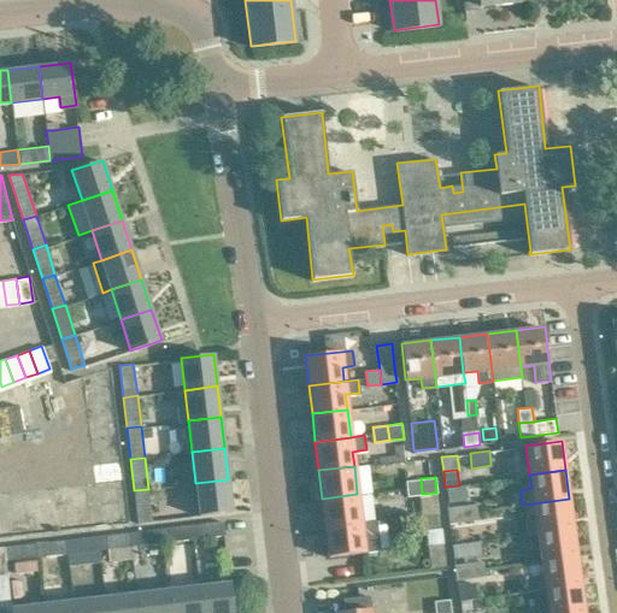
[(407,495),(422,494),(421,478),(406,481),(407,495)]
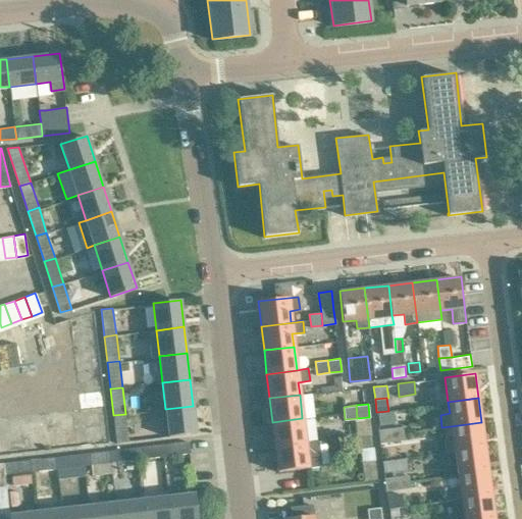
[(193,406),(165,409),(169,435),(196,432),(193,406)]
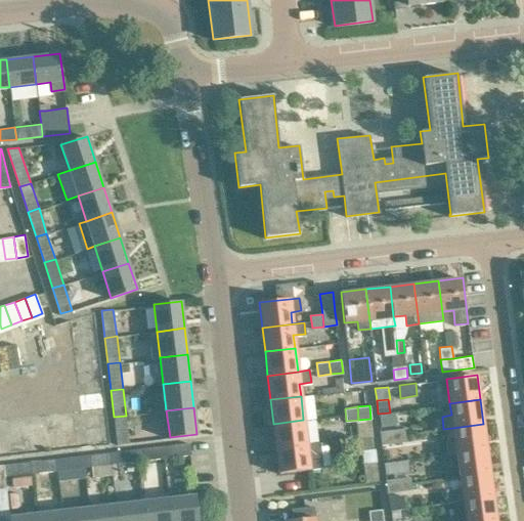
[(126,416),(114,417),(117,443),(129,442),(126,416)]
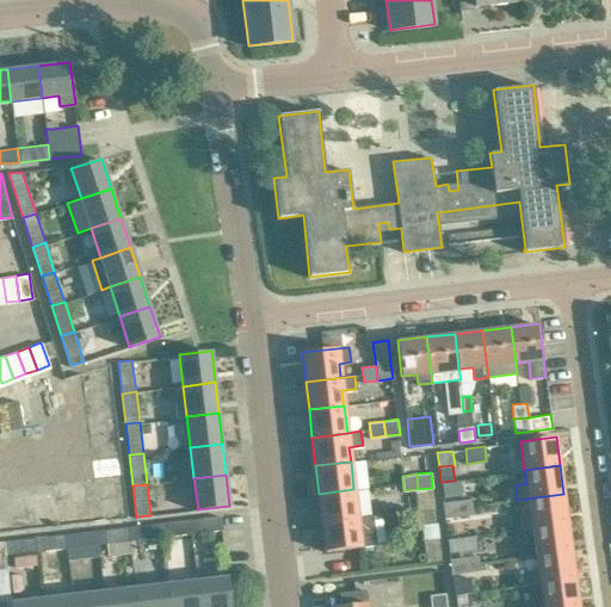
[(322,521),(357,518),(353,489),(319,494),(322,521)]
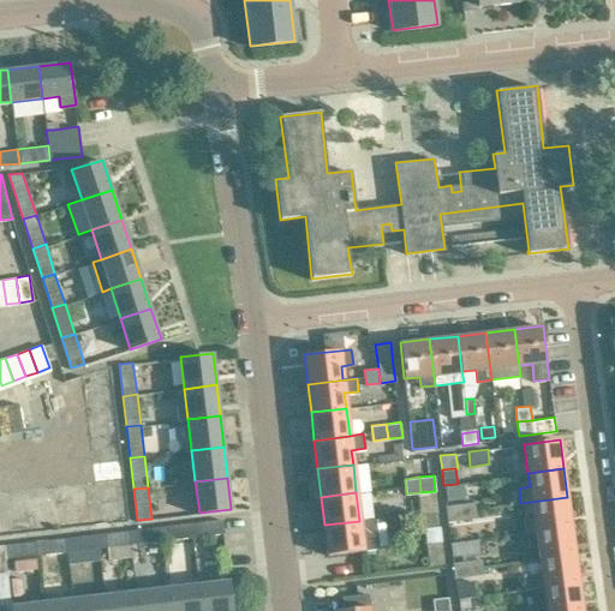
[(536,529),(571,525),(567,497),(531,502),(533,514),(523,516),(525,532),(536,529)]
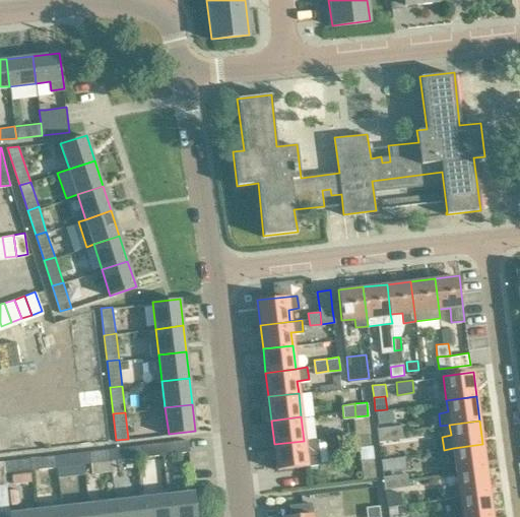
[(391,439),(403,437),(401,425),(389,426),(391,439)]
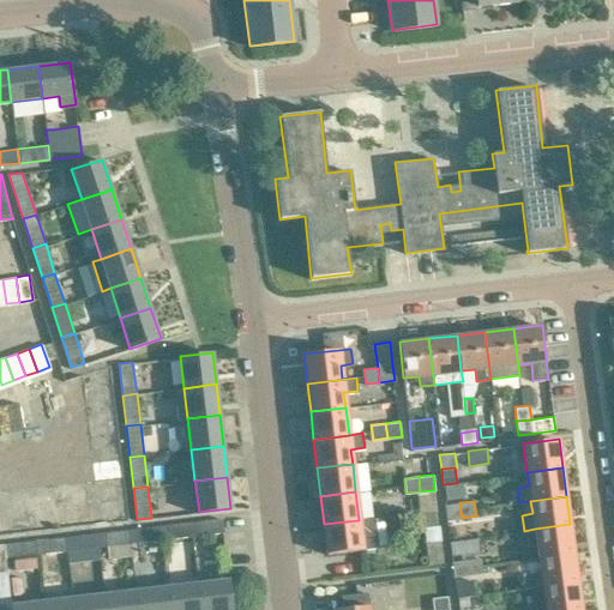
[(447,520),(462,518),(459,502),(445,505),(447,520)]
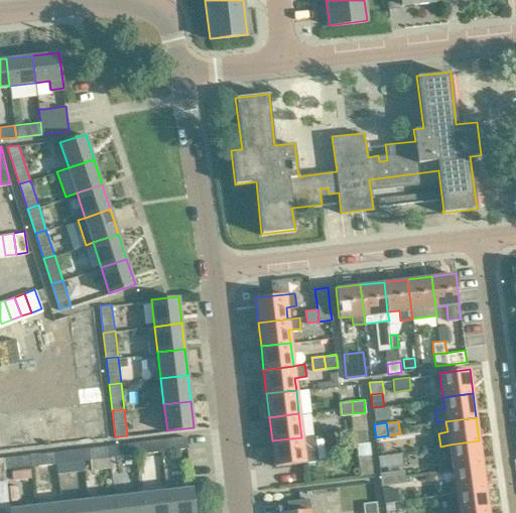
[(367,430),(356,432),(358,455),(371,454),(370,441),(368,441),(367,430)]
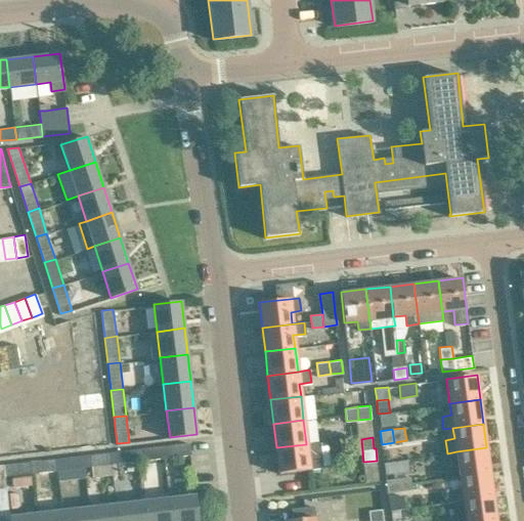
[(162,445),(164,458),(190,454),(189,442),(162,445)]
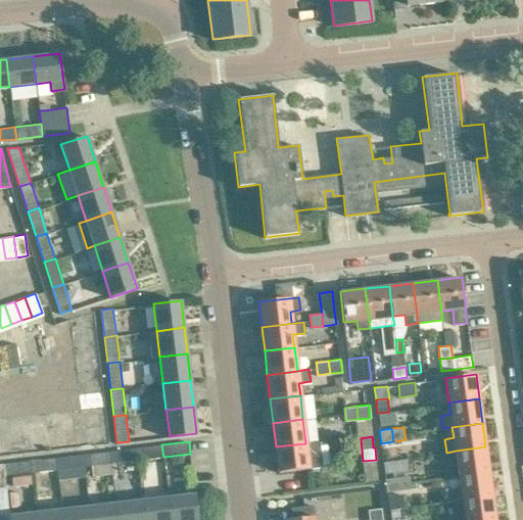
[(305,443),(276,446),(279,471),(323,466),(320,441),(305,443)]
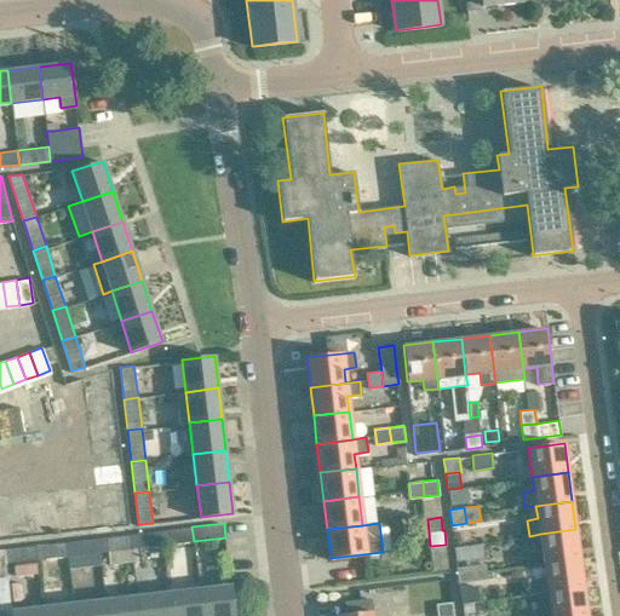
[(162,545),(194,541),(191,527),(161,530),(162,545)]
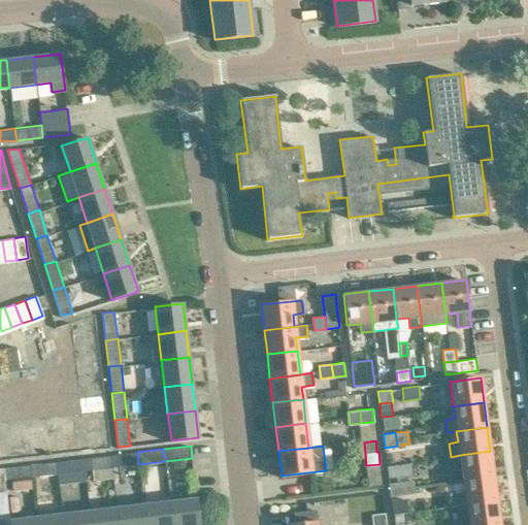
[(463,480),(493,476),(490,451),(460,455),(463,480)]
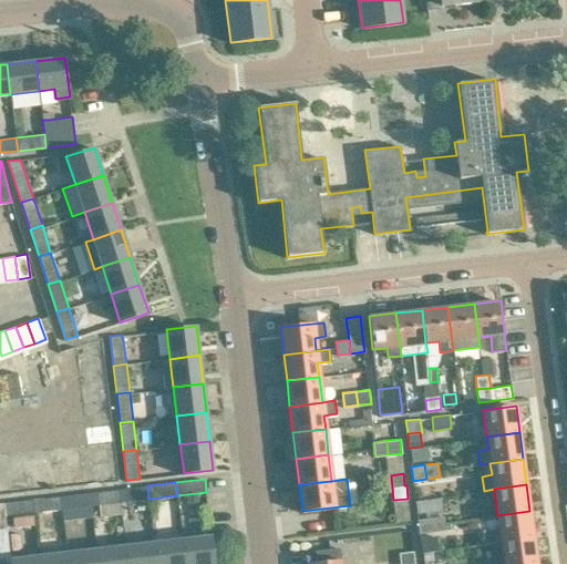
[(148,499),(147,485),(119,489),(121,513),(140,511),(143,536),(153,535),(148,499)]
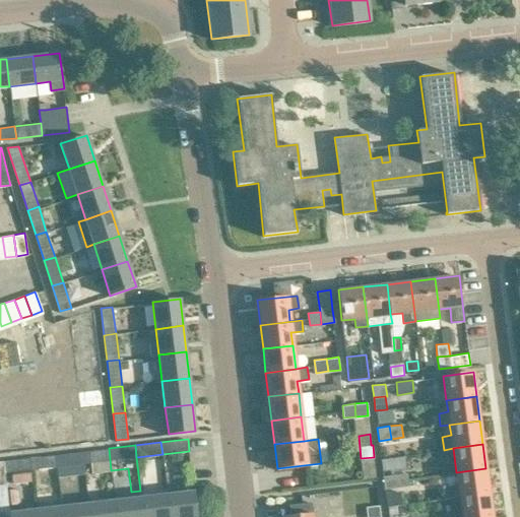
[(112,471),(111,470),(109,448),(82,451),(83,463),(90,462),(92,473),(112,471)]
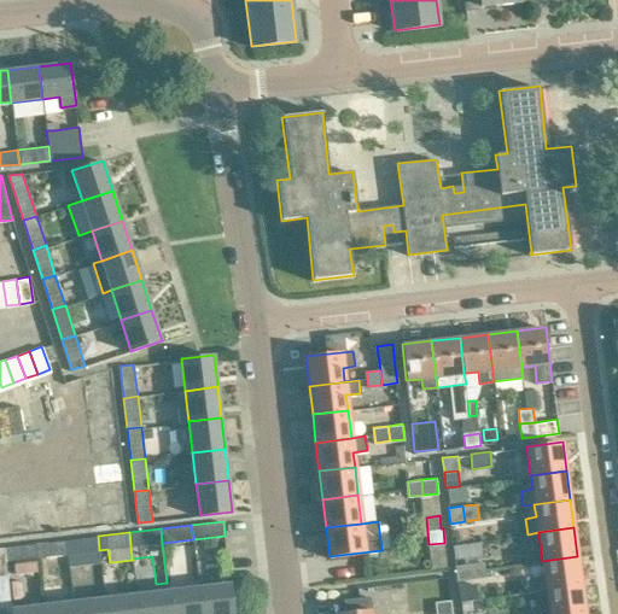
[(99,550),(98,536),(66,539),(69,554),(70,566),(100,562),(99,550)]
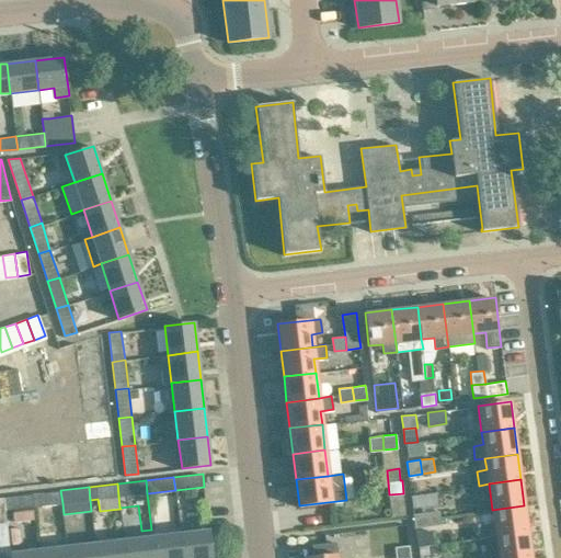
[(34,507),(63,503),(60,490),(32,493),(34,507)]
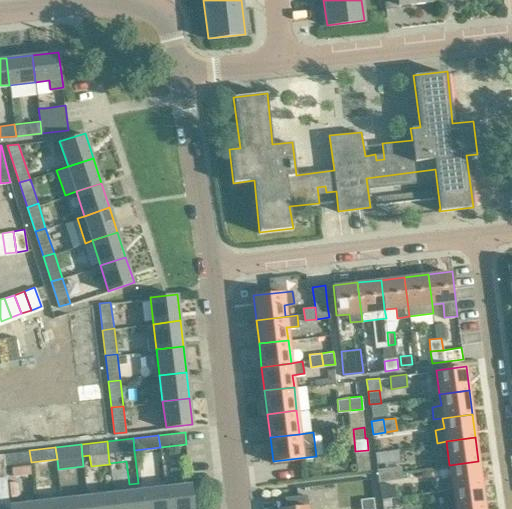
[(29,462),(31,462),(29,450),(3,453),(4,465),(11,464),(12,475),(31,473),(29,462)]
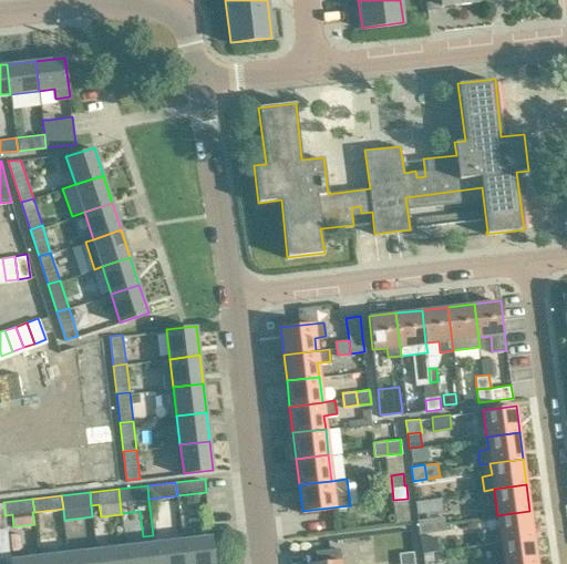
[(415,501),(416,513),(430,511),(428,499),(415,501)]
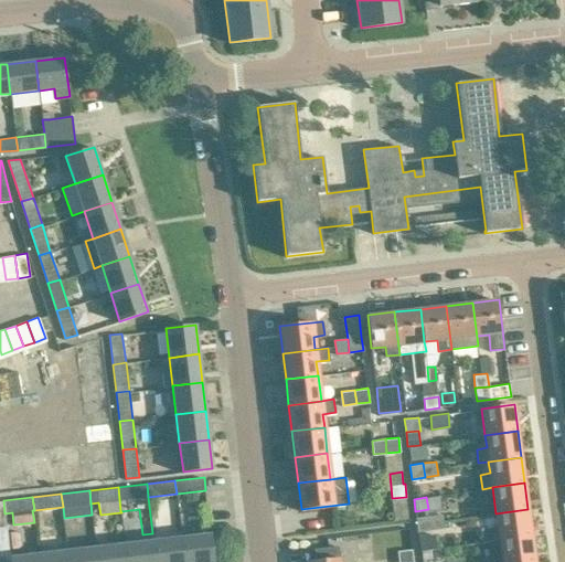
[(499,539),(532,534),(528,509),(496,513),(497,526),(481,528),(483,541),(499,539)]
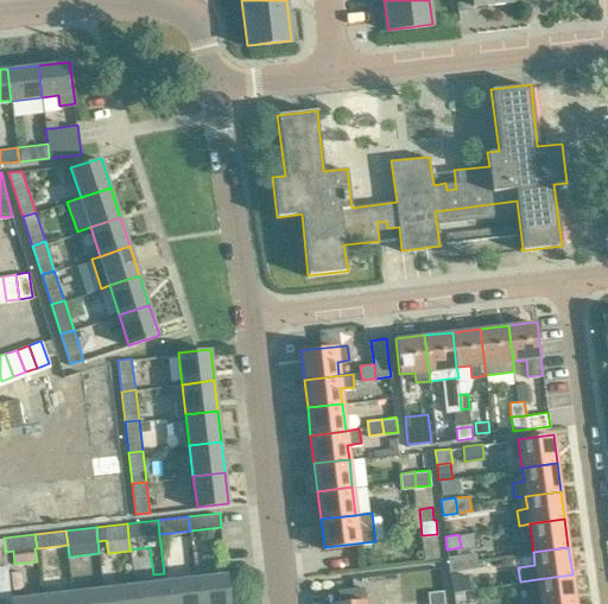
[(464,568),(479,566),(476,552),(462,554),(464,568)]
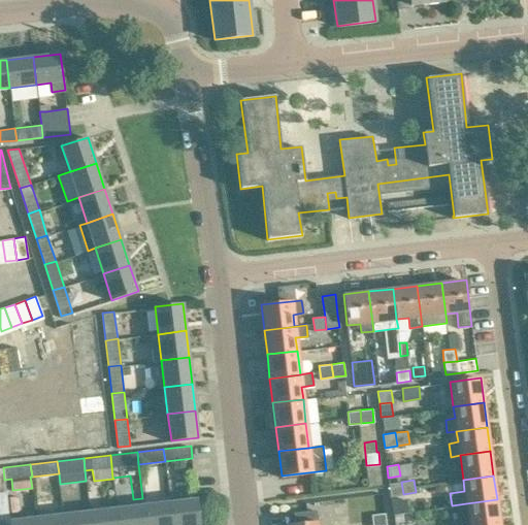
[(390,496),(403,494),(401,482),(389,483),(390,496)]
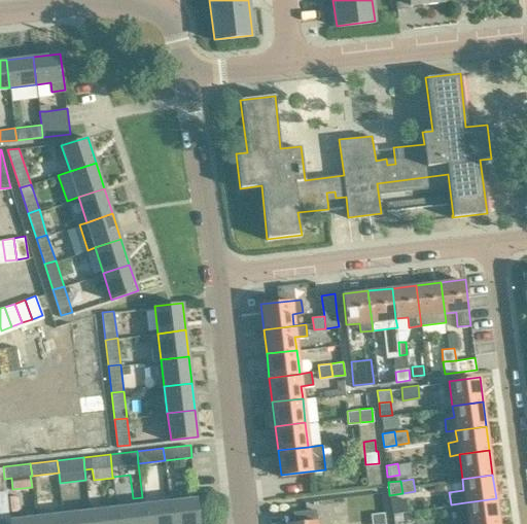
[(169,500),(172,523),(200,523),(197,497),(169,500)]
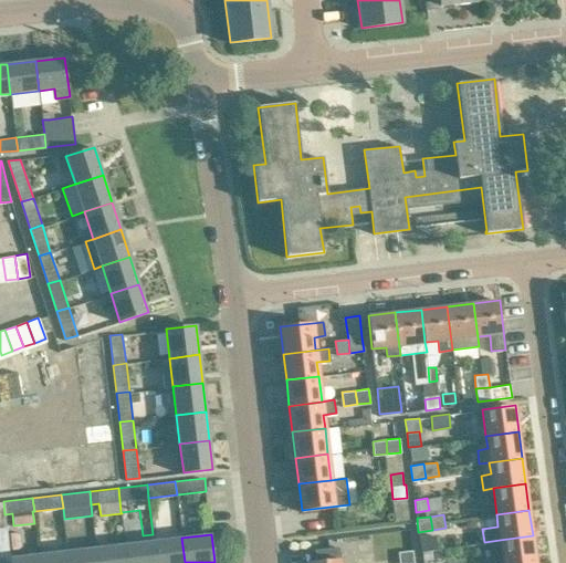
[(502,562),(525,562),(536,562),(533,535),(500,540),(502,562)]
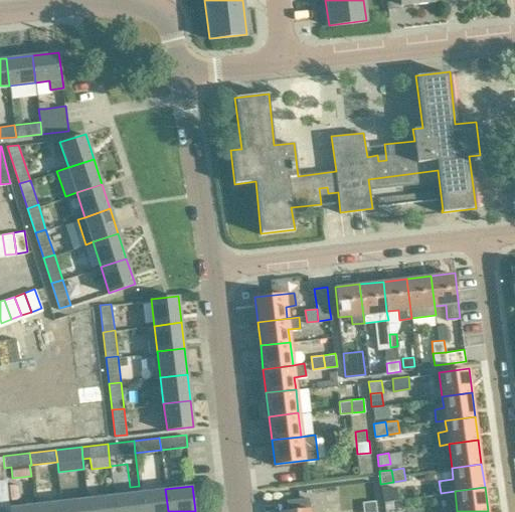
[(141,511),(168,511),(165,489),(140,492),(141,511)]
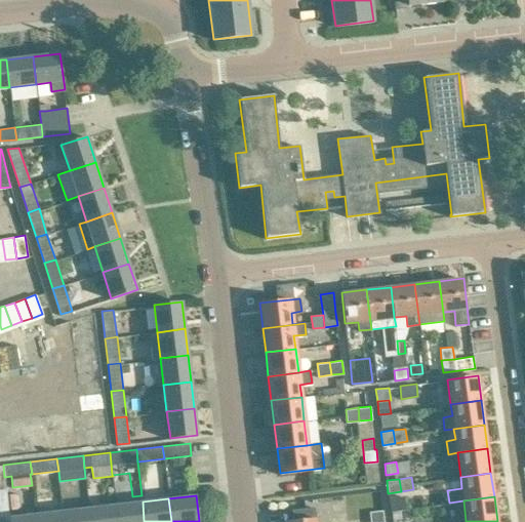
[(0,515),(9,514),(8,510),(7,502),(0,503),(0,515)]
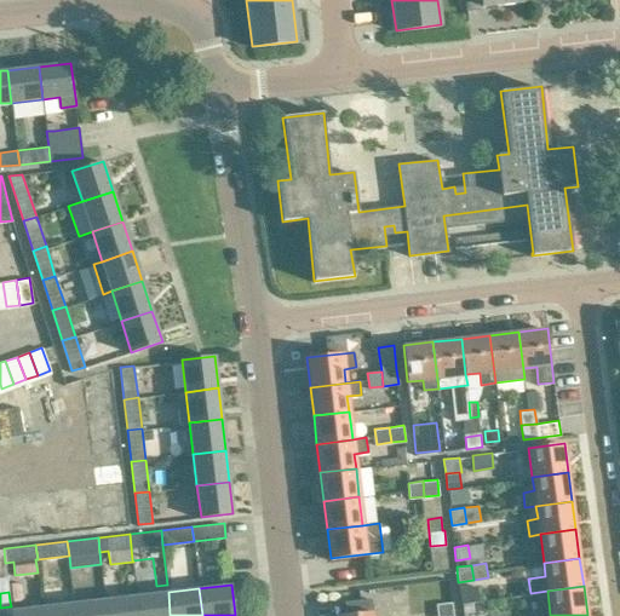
[(138,615),(170,615),(168,592),(137,596),(138,615)]
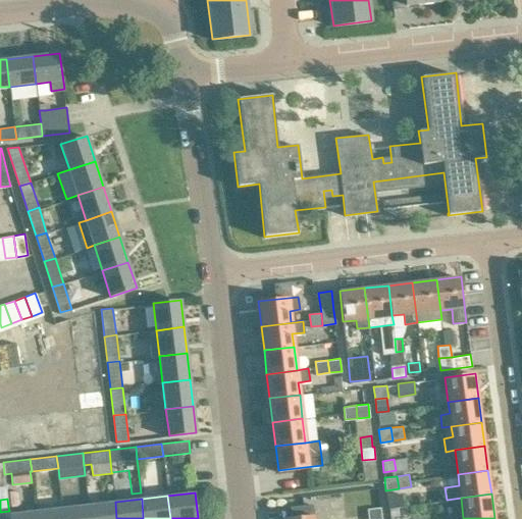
[(90,518),(116,518),(115,502),(89,505),(90,518)]
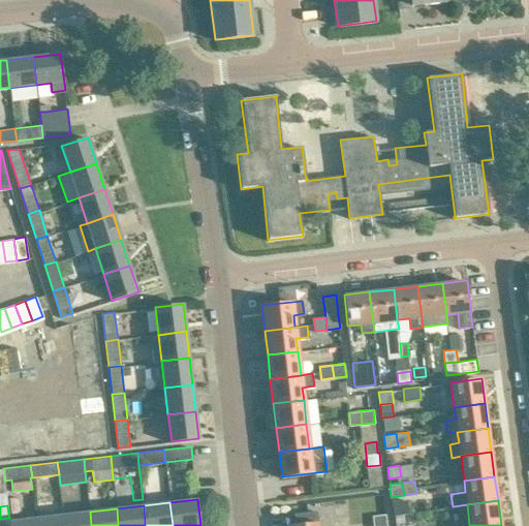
[(287,525),(318,525),(317,511),(294,513),(296,524),(287,525)]
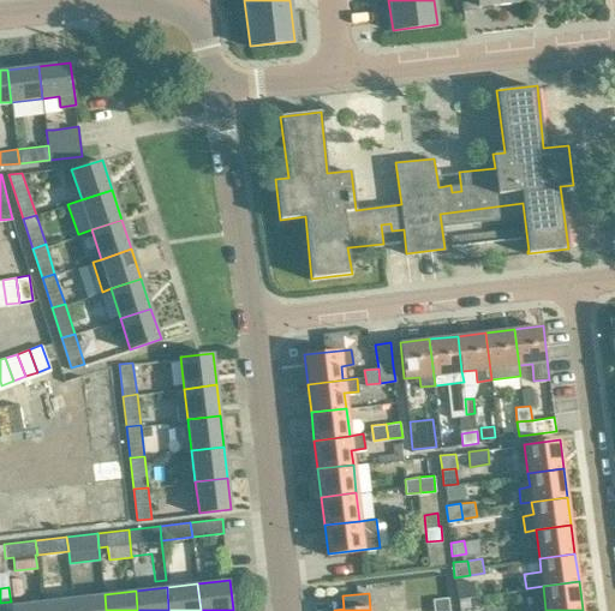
[(75,610),(106,610),(105,594),(73,598),(75,610)]
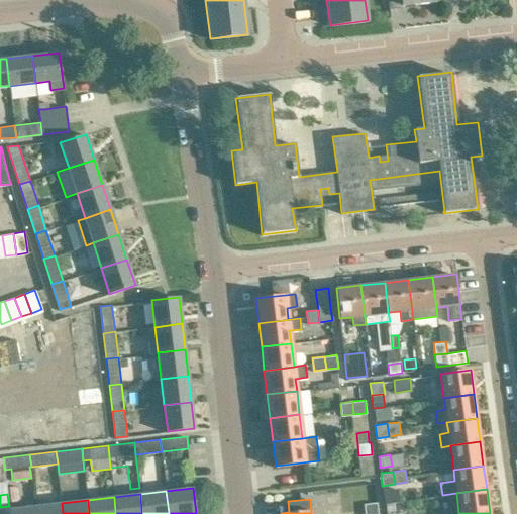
[(364,504),(365,513),(378,513),(377,502),(364,504)]
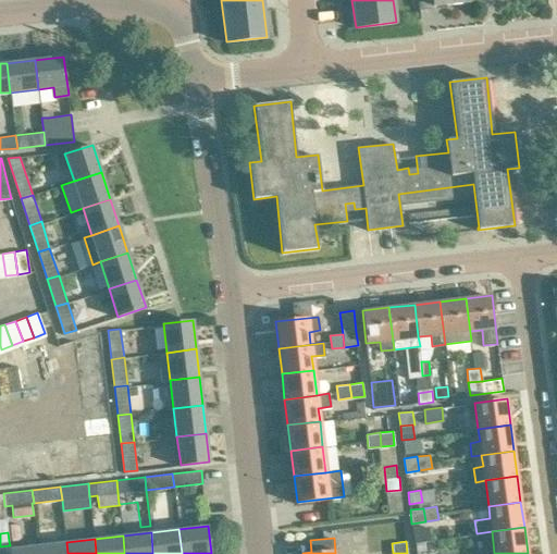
[(39,553),(67,553),(66,542),(39,546),(39,553)]
